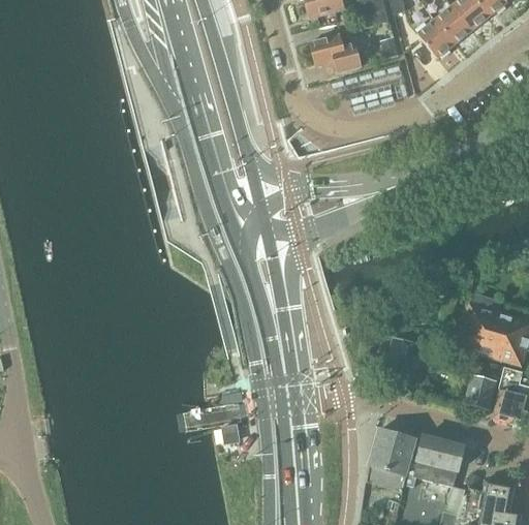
[(302,0),(308,20),(330,13),(344,9),(341,0),(302,0)]
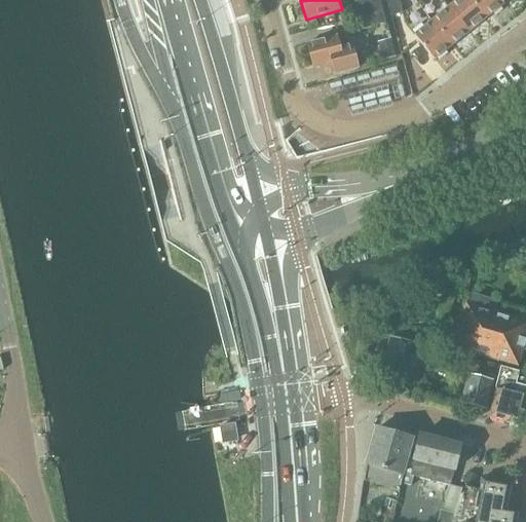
[(355,17),(383,9),(380,0),(362,0),(351,3),(355,17)]
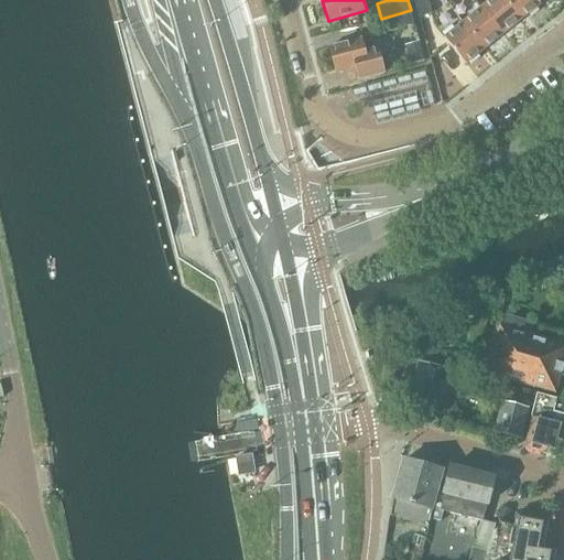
[(415,0),(419,14),(433,10),(430,0),(415,0)]
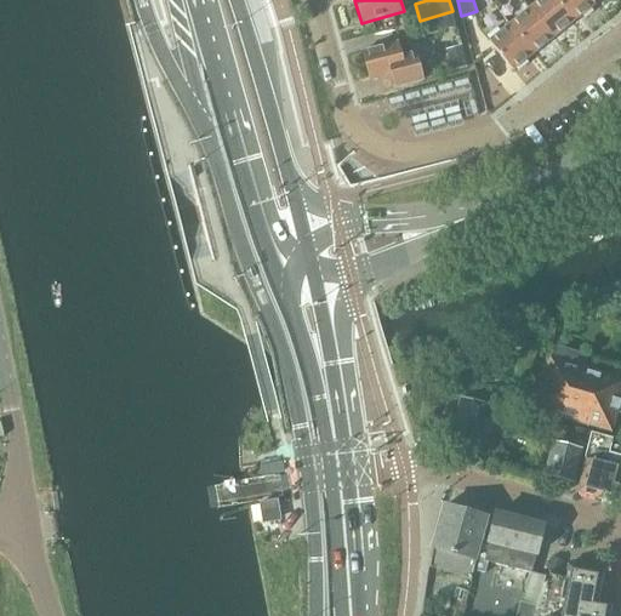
[(574,20),(558,0),(539,0),(530,7),(553,35),(574,20)]
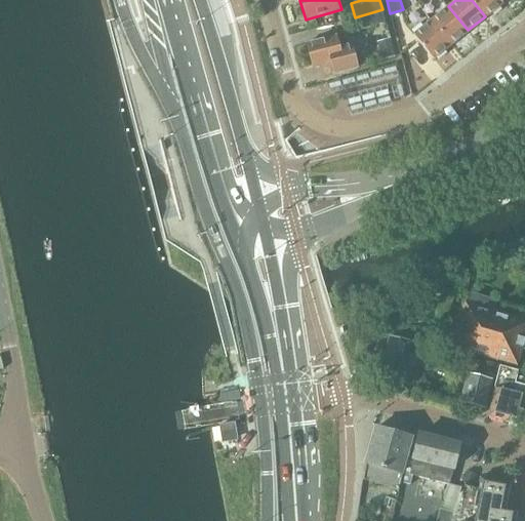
[(472,0),(485,16),(502,2),(500,0),(472,0)]
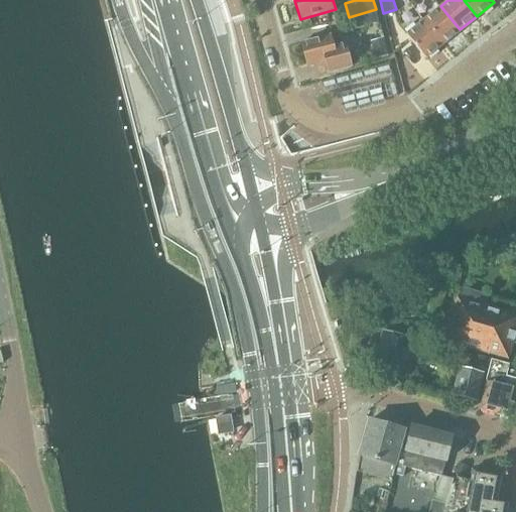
[(460,29),(440,6),(423,20),(442,43),(460,29)]
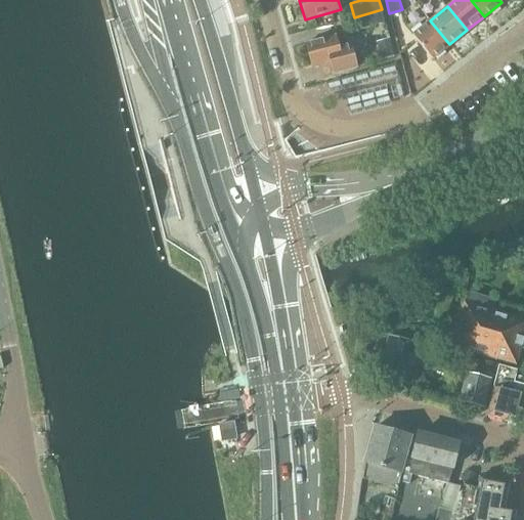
[(382,9),(354,17),(357,28),(385,19),(382,9)]
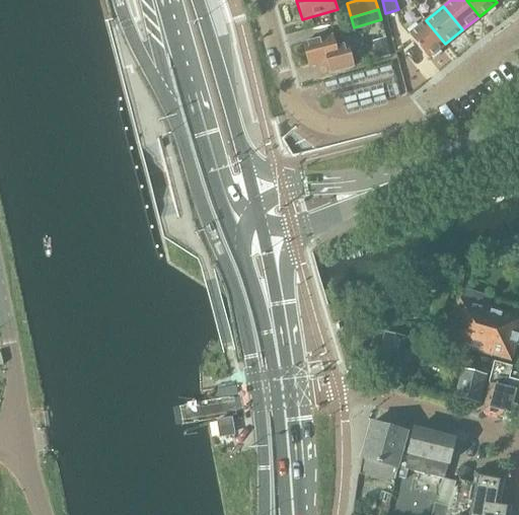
[(445,44),(426,20),(409,33),(428,58),(445,44)]
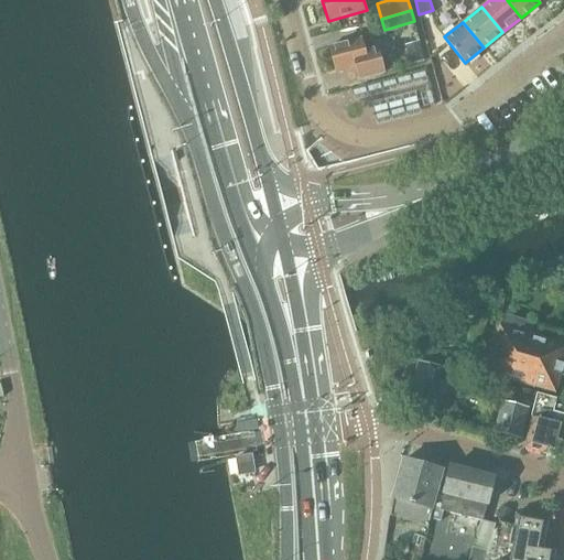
[(364,51),(360,38),(328,46),(335,72),(355,67),(358,79),(383,73),(377,47),(364,51)]
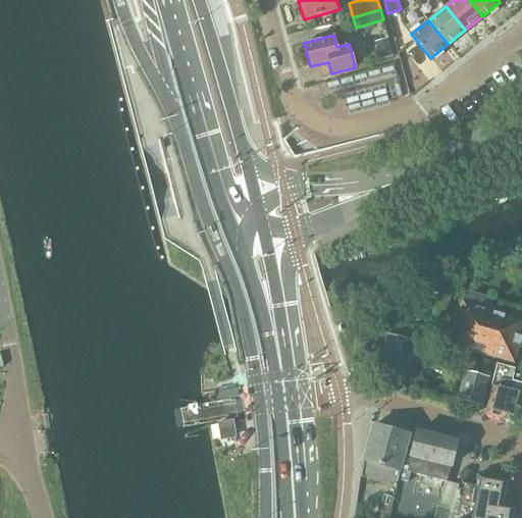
[(375,39),(380,56),(393,53),(387,35),(375,39)]
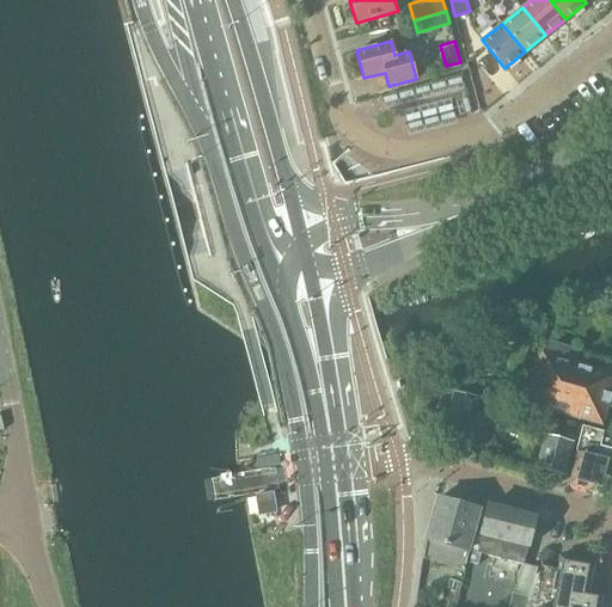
[(491,398),(495,386),(459,376),(466,351),(442,345),(434,379),(452,384),(446,410),(436,408),(430,428),(436,429),(435,433),(444,435),(479,445),(491,398)]
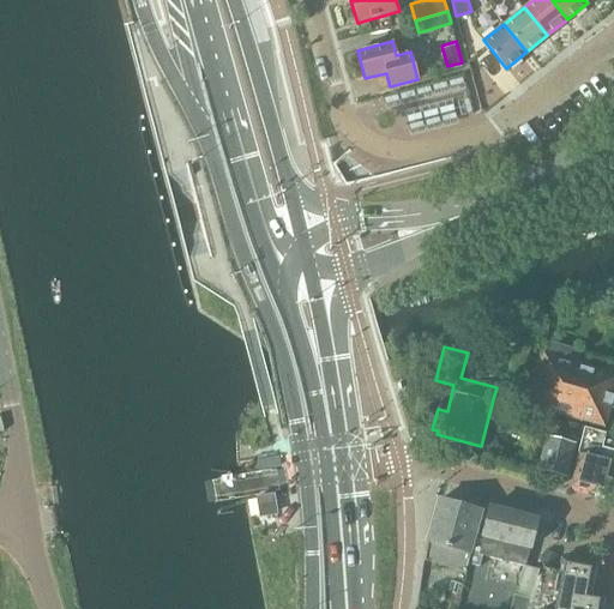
[(578,416),(591,365),(545,351),(530,402),(578,416)]
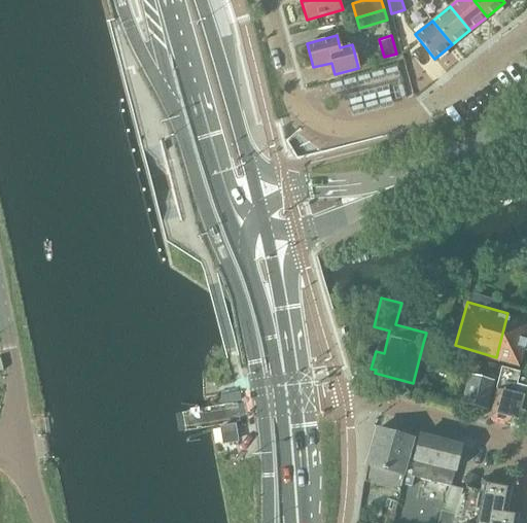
[(526,318),(507,313),(496,357),(519,363),(524,347),(526,347),(526,318)]
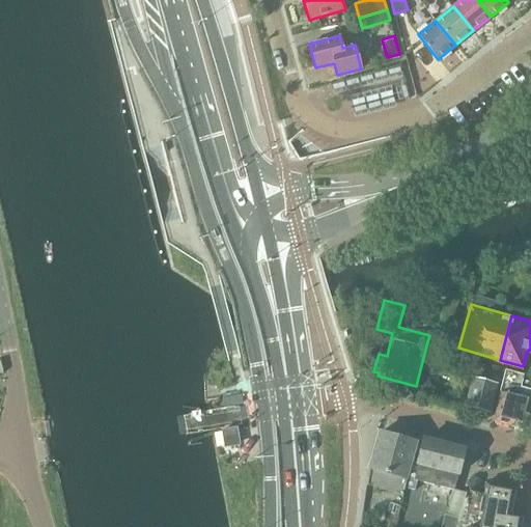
[(484,370),(486,362),(478,360),(474,375),(466,404),(491,410),(498,381),(480,377),(481,369),(484,370)]
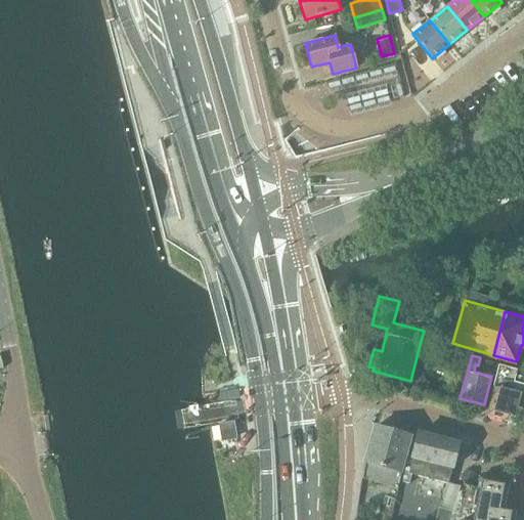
[(523,409),(523,381),(514,379),(518,367),(498,362),(493,384),(495,385),(488,413),(505,417),(505,418),(517,421),(520,408),(523,409)]
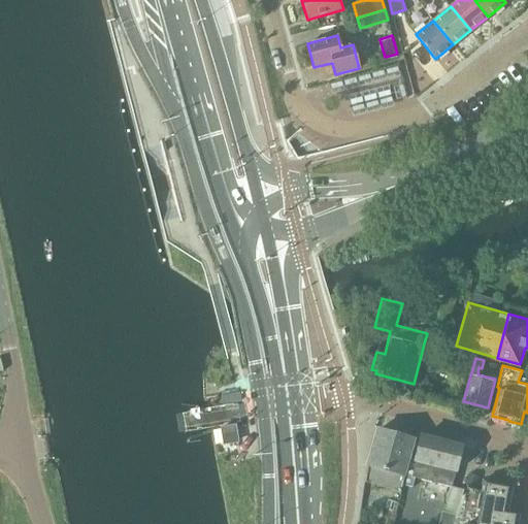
[(240,389),(221,393),(223,402),(242,398),(240,389)]
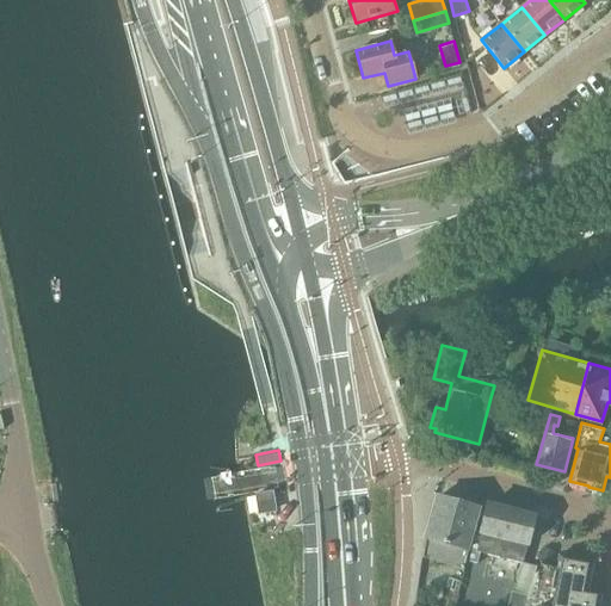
[(273,488),(254,490),(258,512),(277,508),(273,488)]
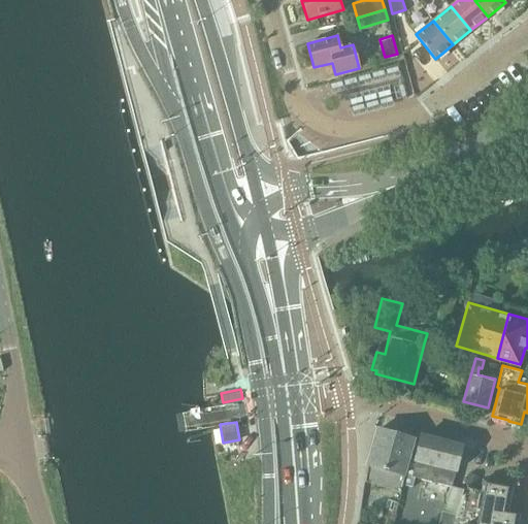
[(400,489),(409,456),(413,445),(415,436),(378,426),(367,464),(368,464),(366,480),(400,489)]
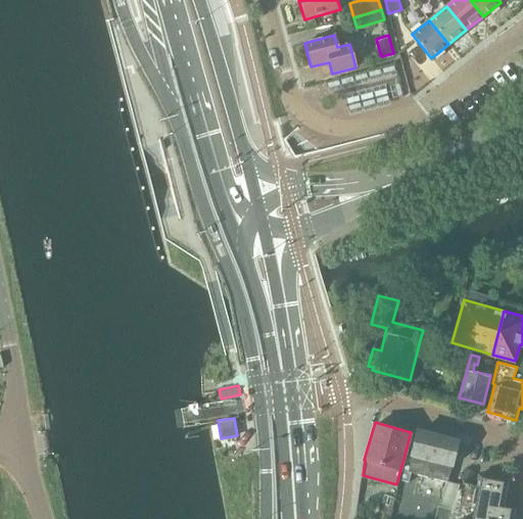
[(412,453),(406,452),(396,484),(407,486),(412,471),(448,480),(452,466),(453,466),(459,438),(418,428),(412,453)]
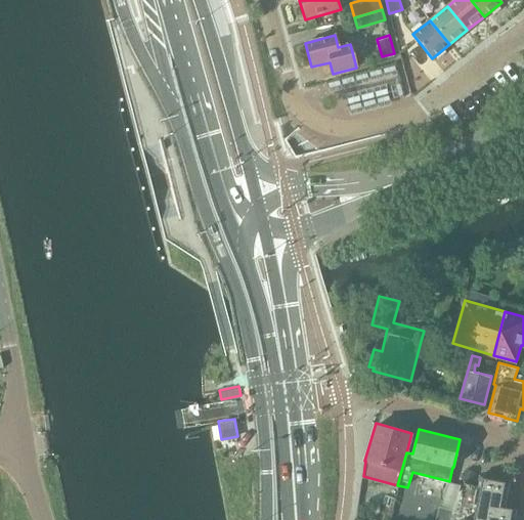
[(461,482),(454,509),(451,519),(512,519),(515,509),(513,507),(503,505),(507,480),(481,475),(479,485),(461,482)]
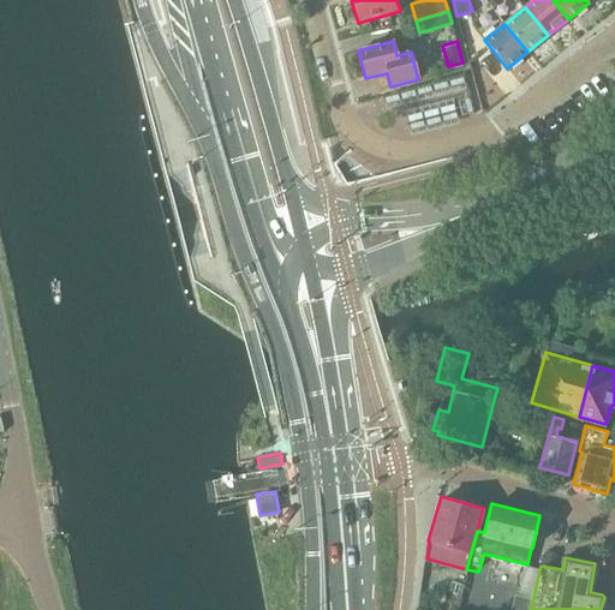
[(530,609),(533,597),(517,592),(511,609),(530,609)]
